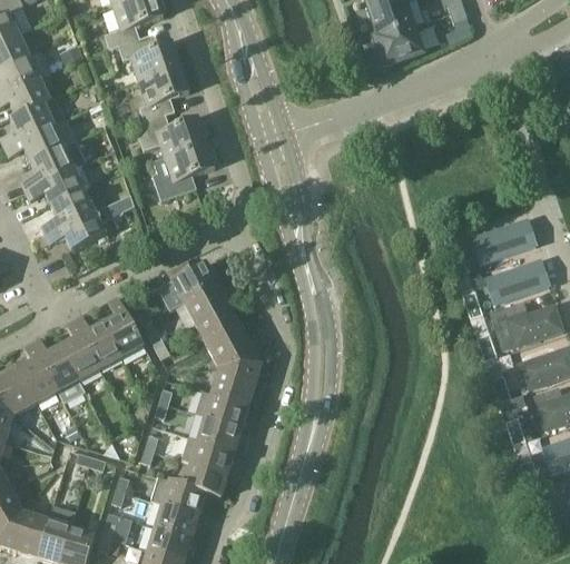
[(0,41),(19,33),(33,27),(20,0),(0,0),(0,41)]
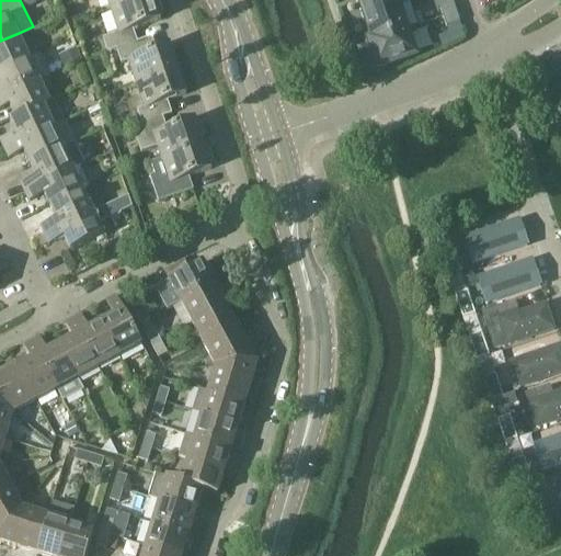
[(107,47),(116,45),(137,37),(133,24),(161,15),(159,12),(162,7),(160,0),(123,0),(111,4),(118,27),(103,33),(107,47)]
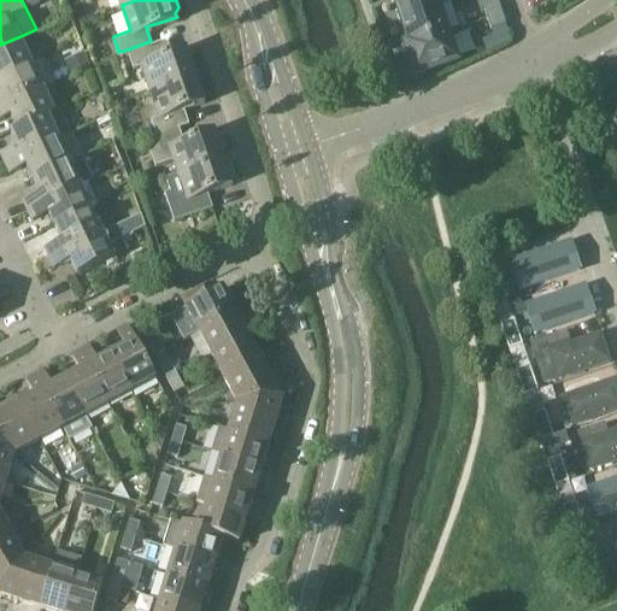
[(397,0),(401,12),(436,0),(397,0)]
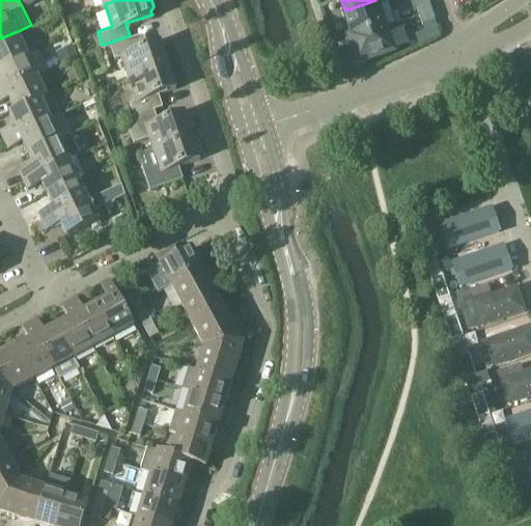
[(345,10),(353,33),(384,23),(375,0),(345,10)]
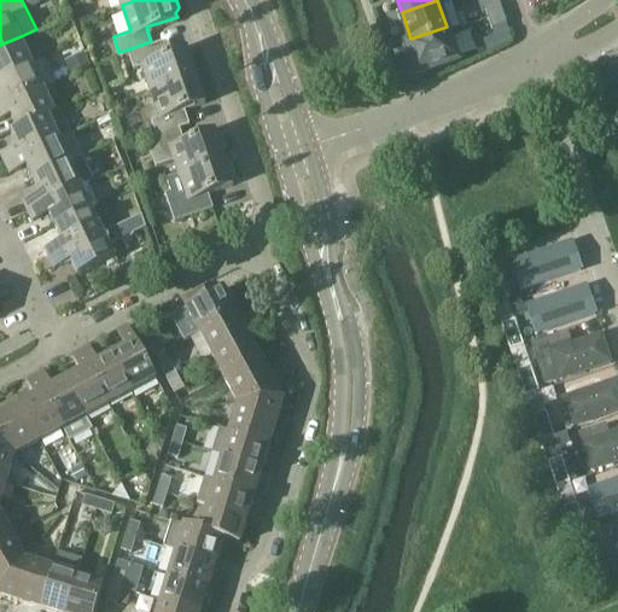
[(485,4),(488,15),(503,10),(500,0),(496,0),(485,4)]
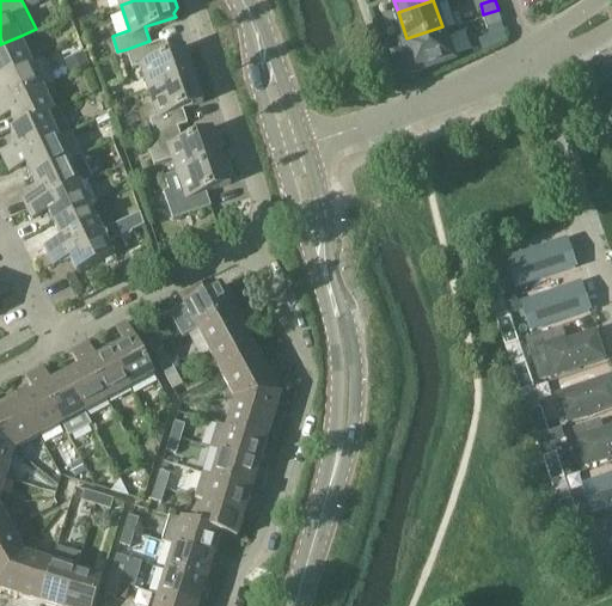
[(502,19),(499,10),(483,14),(487,24),(502,19)]
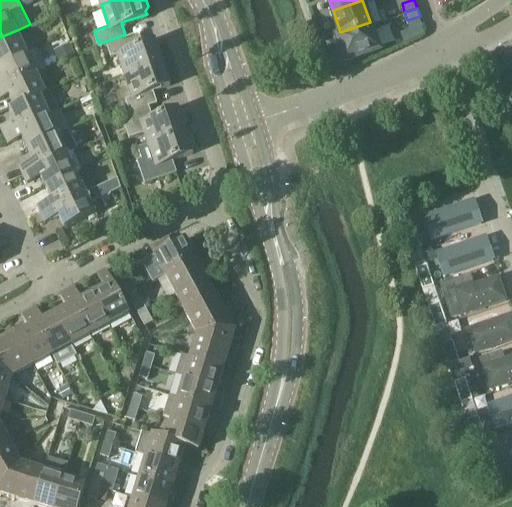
[(370,22),(340,32),(337,33),(345,58),(378,47),(370,22)]
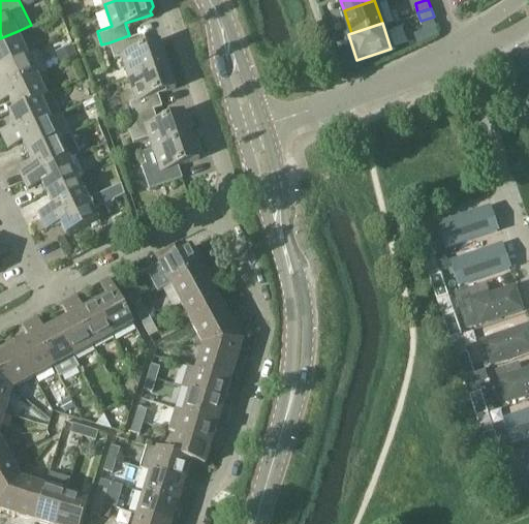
[(18,31),(0,38),(0,63),(27,52),(18,31)]
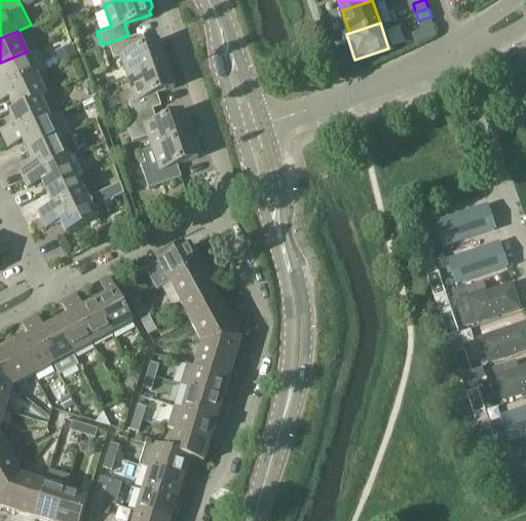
[(120,52),(127,74),(166,61),(159,38),(141,44),(137,32),(128,35),(109,42),(114,56),(120,52)]
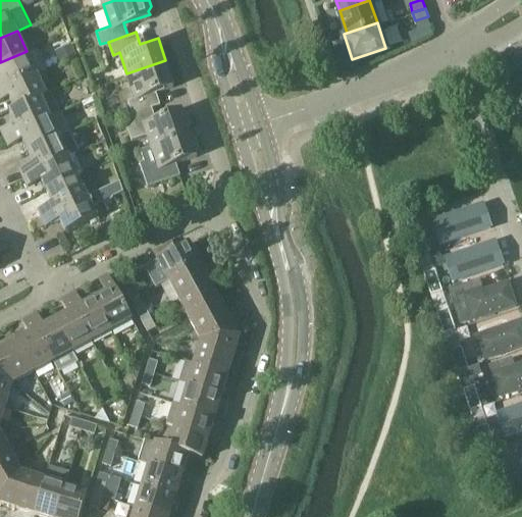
[(0,76),(0,87),(36,70),(46,66),(46,63),(39,47),(37,46),(27,51),(0,62),(0,73),(1,76),(0,76)]
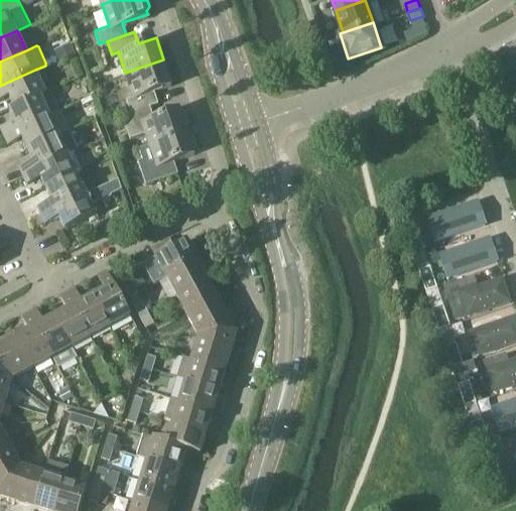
[(126,97),(130,110),(150,103),(158,101),(154,89),(171,83),(163,59),(125,73),(132,95),(126,97)]
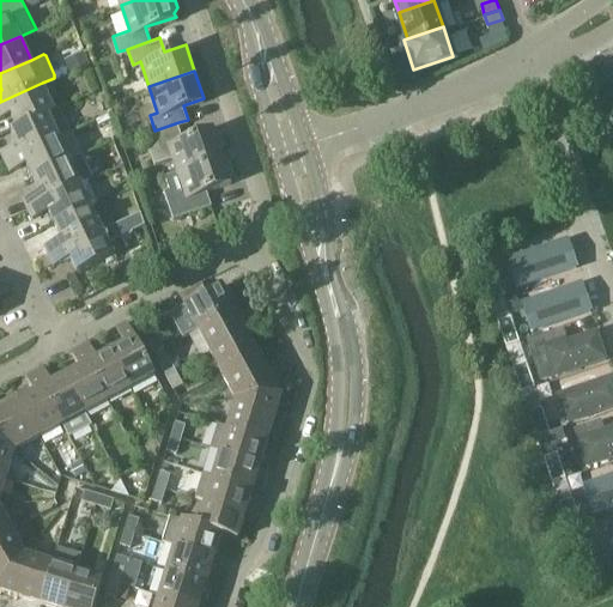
[(0,115),(12,110),(17,123),(54,107),(42,83),(0,102),(0,115)]
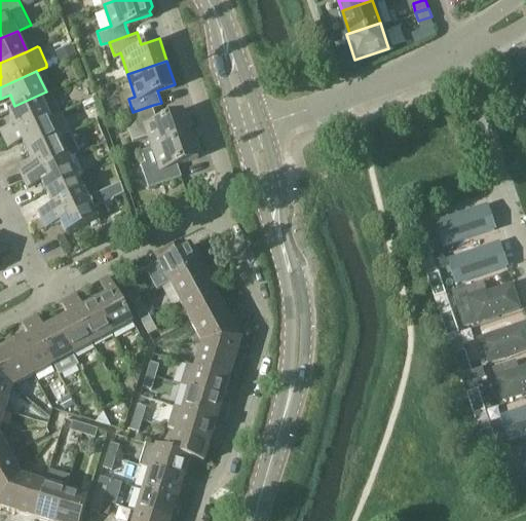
[(4,136),(61,109),(51,89),(46,91),(14,106),(9,108),(15,120),(1,127),(4,136)]
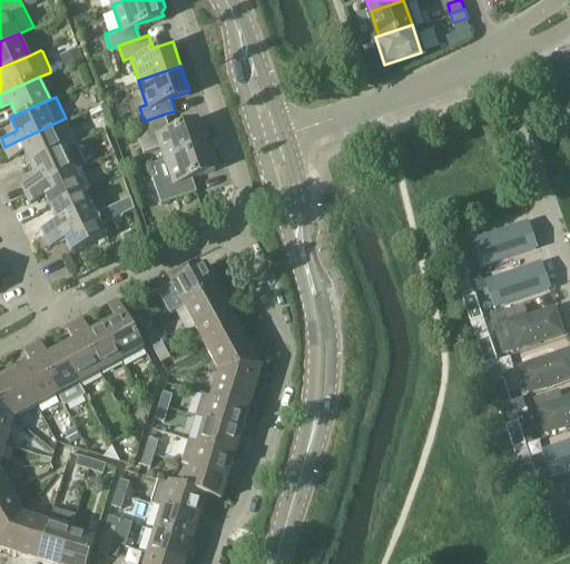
[(160,144),(164,156),(206,141),(205,138),(207,132),(205,124),(199,121),(198,117),(170,127),(166,114),(144,121),(135,125),(144,149),(160,144)]
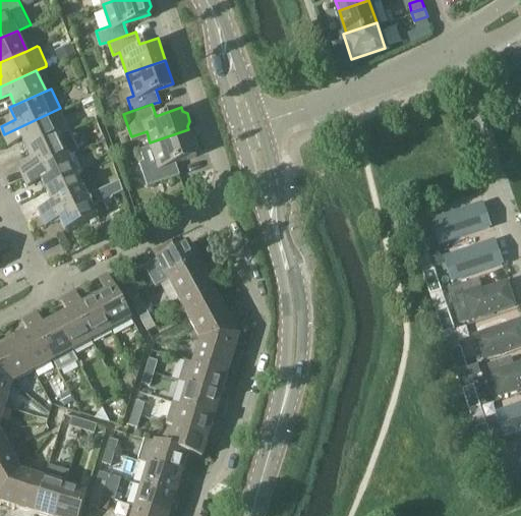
[(69,128),(60,108),(4,134),(8,142),(22,135),(27,148),(59,133),(69,128)]
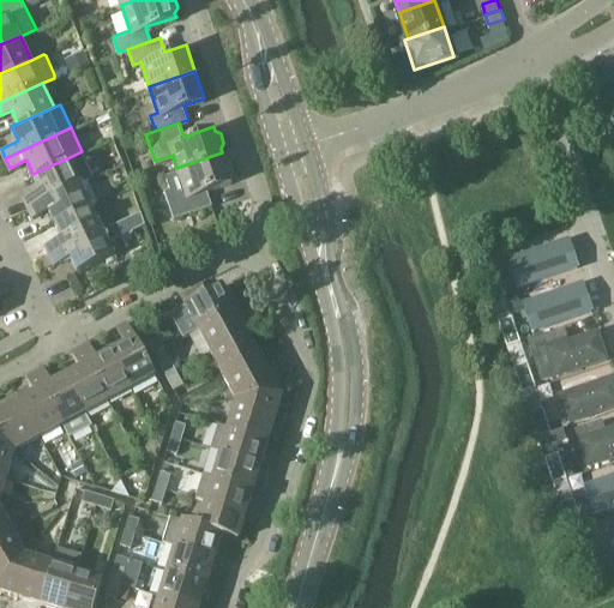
[(222,152),(176,168),(181,182),(164,188),(174,216),(206,205),(202,191),(232,180),(230,176),(233,170),(230,161),(224,158),(222,152)]
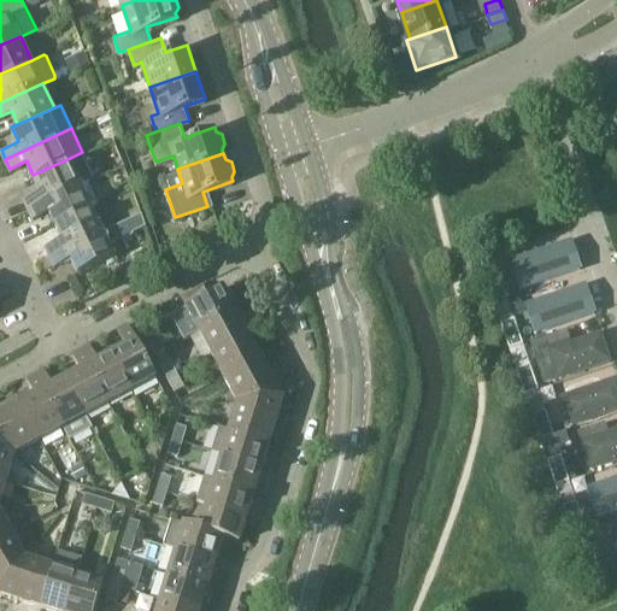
[(81,181),(70,158),(33,175),(40,188),(22,197),(27,205),(81,181)]
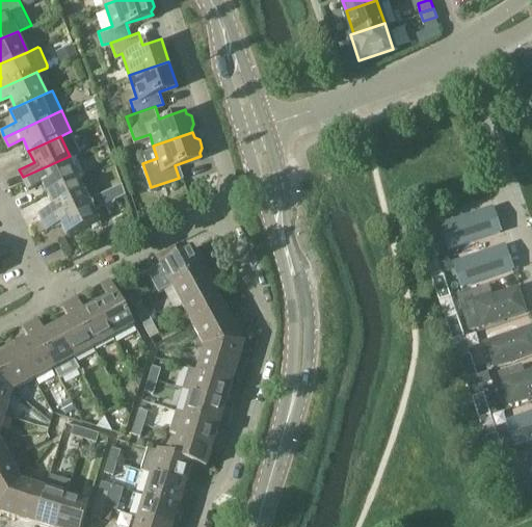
[(42,179),(47,190),(85,174),(76,153),(70,156),(23,177),(27,186),(42,179)]
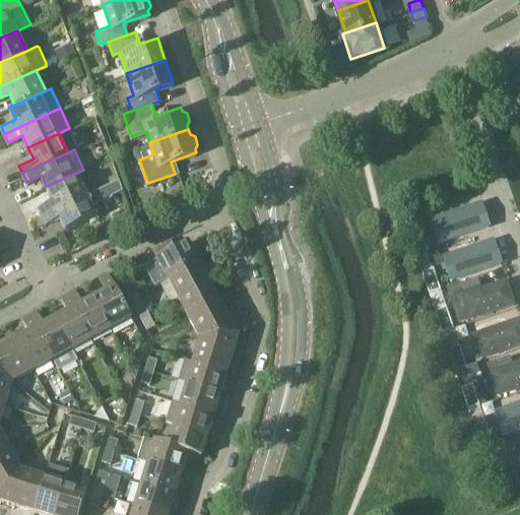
[(38,205),(42,213),(98,187),(88,167),(83,170),(46,186),(52,198),(38,205)]
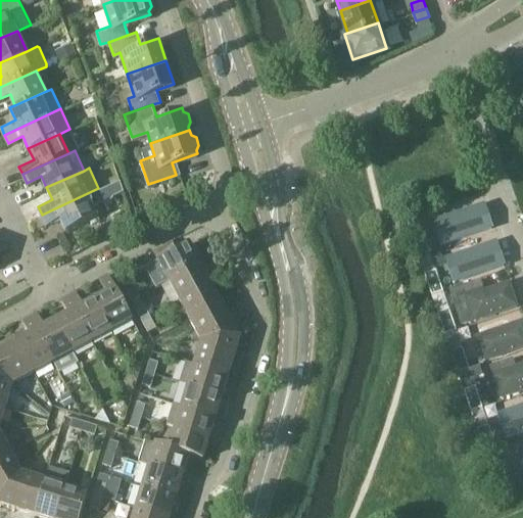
[(119,179),(98,188),(42,215),(46,223),(60,217),(65,229),(97,214),(92,203),(101,199),(104,199),(111,196),(112,194),(123,189),(119,179)]
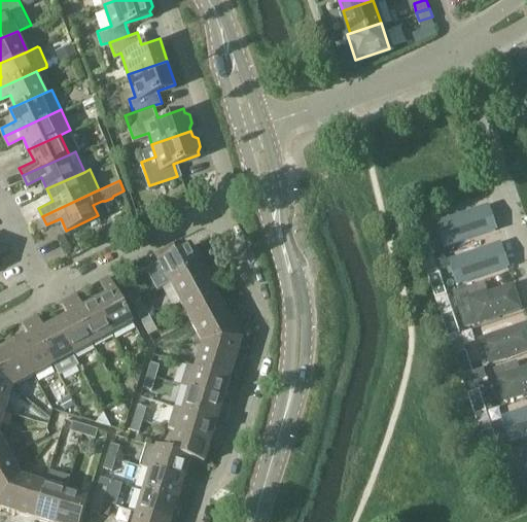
[(450,242),(499,225),(491,202),(450,216),(443,220),(450,242)]
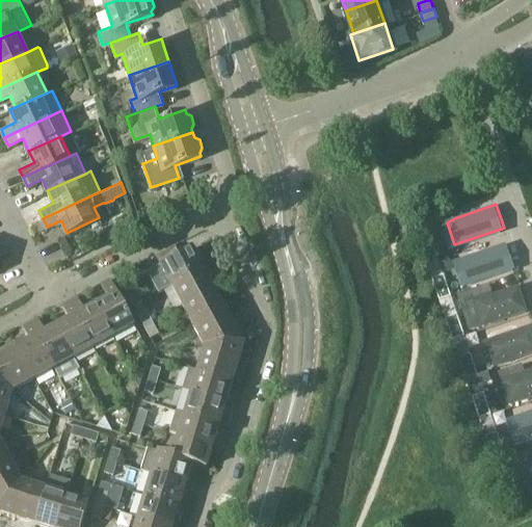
[(171,282),(203,264),(192,243),(160,262),(171,282)]
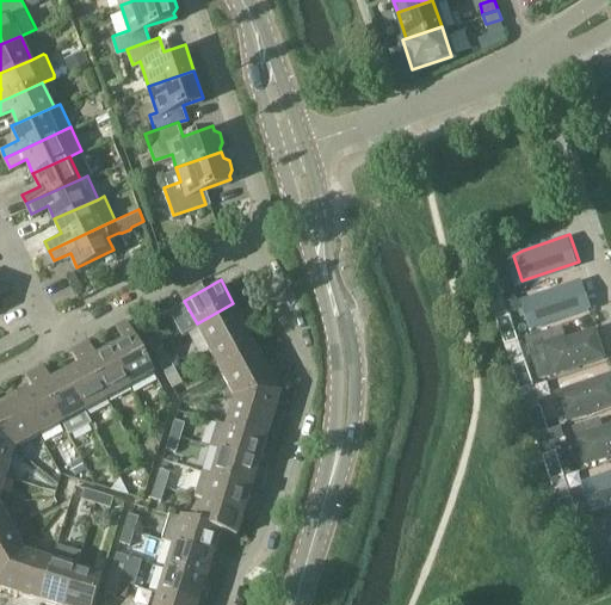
[(534,319),(536,325),(592,307),(584,279),(526,300),(534,319)]
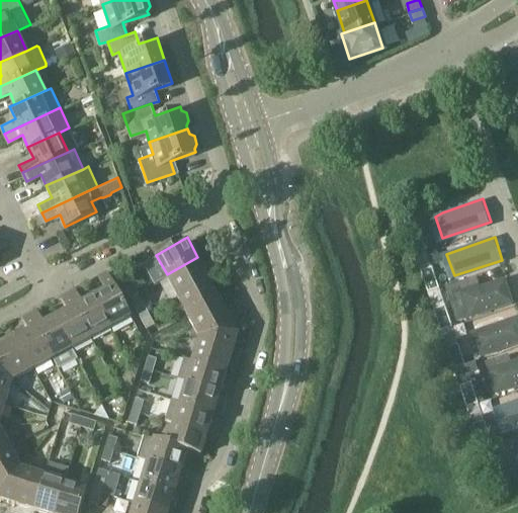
[(169,298),(177,294),(208,276),(197,257),(167,274),(159,278),(169,298)]
